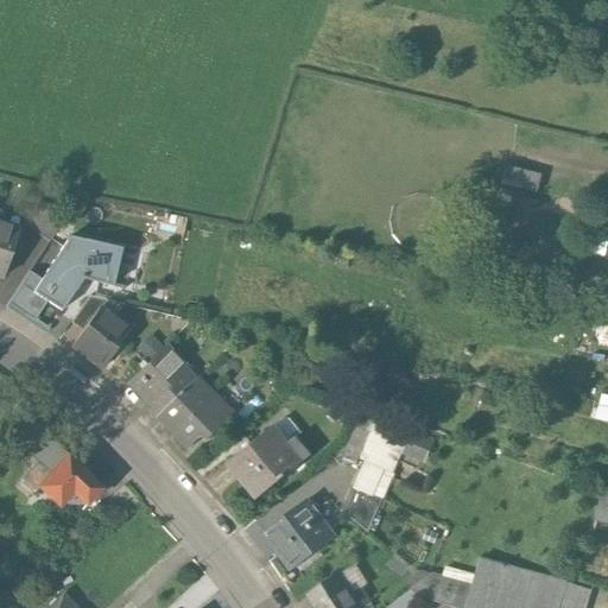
[(64,217),(39,201),(23,226),(48,242),(64,217)]
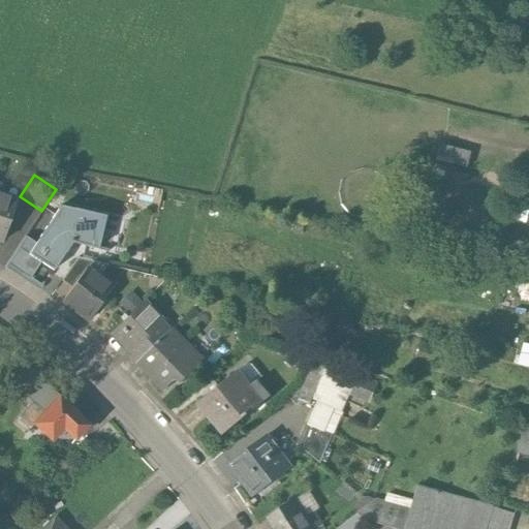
[(0,243),(1,243),(16,200),(0,194),(0,243)]
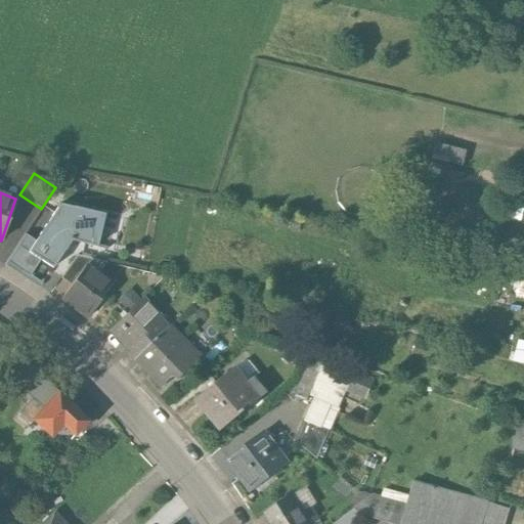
[(40,261),(52,269),(71,242),(97,248),(104,215),(59,205),(35,242),(28,253),(40,261)]
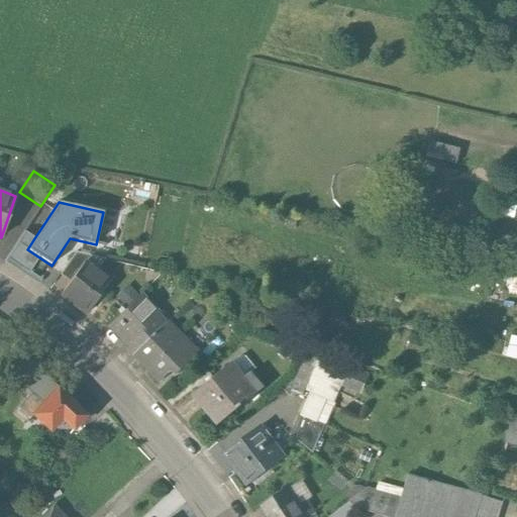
[(34,238),(24,231),(5,262),(39,284),(41,281),(29,272),(39,257),(27,249),(34,238)]
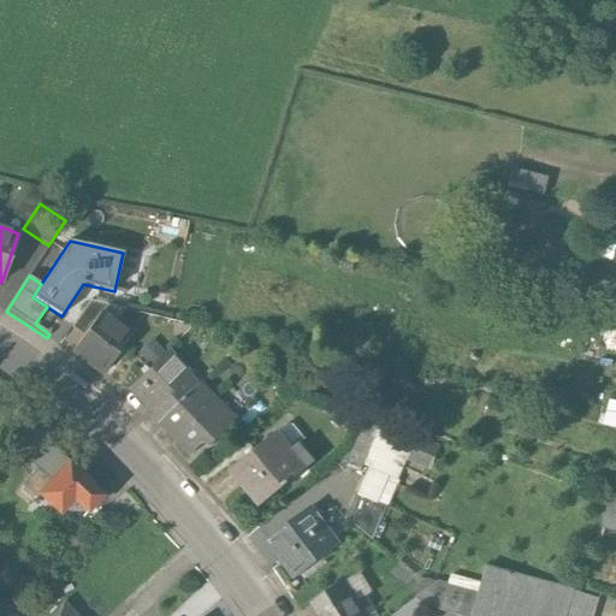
[(90,301),(70,329),(81,337),(98,314),(105,304),(90,301)]
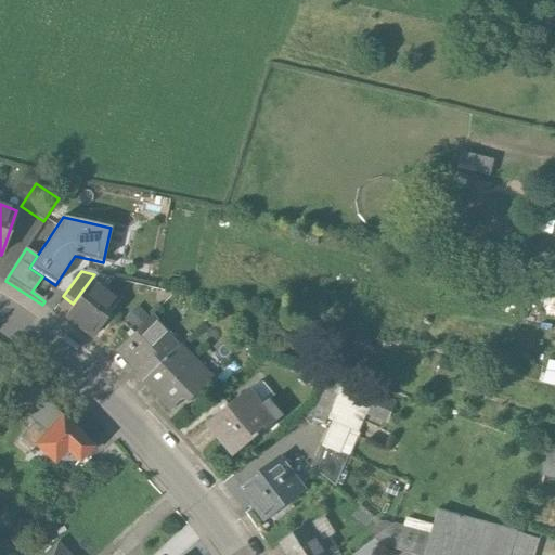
[(99,296),(87,288),(90,284),(88,283),(73,304),(64,318),(91,337),(117,300),(103,291),(99,296)]
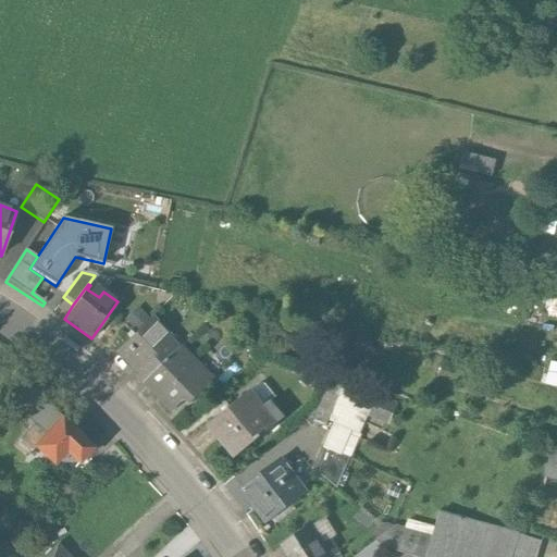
[(149,318),(114,351),(144,383),(180,349),(149,318)]
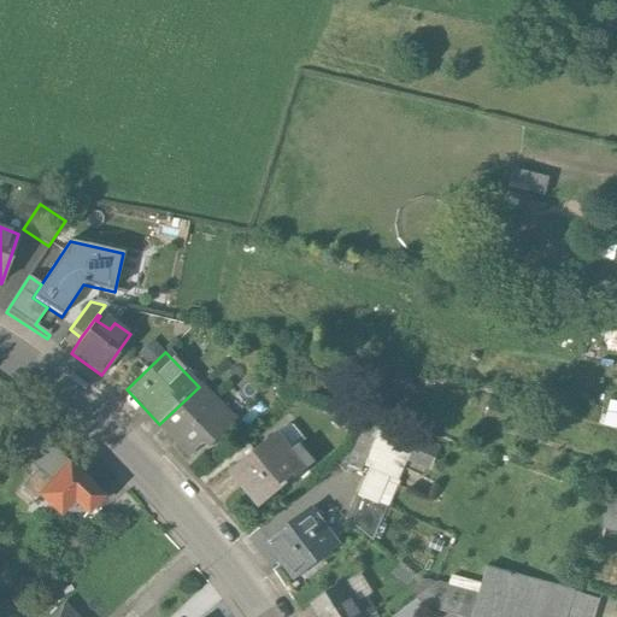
[(236,423),(200,386),(199,387),(159,424),(172,438),(175,435),(192,454),(206,440),(212,447),(236,423)]
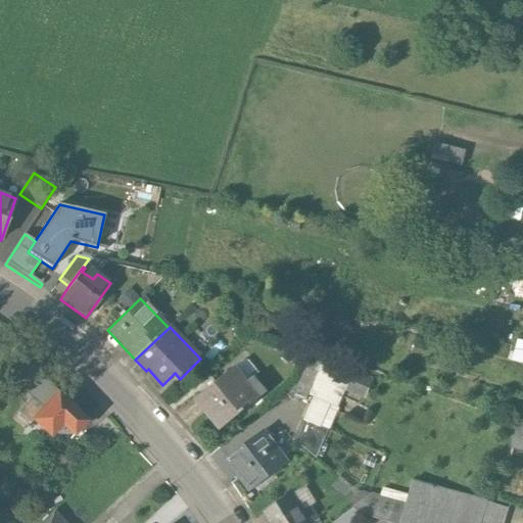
[(307,358),(296,392),(311,397),(295,442),(322,452),(344,387),(365,394),(370,379),(307,358)]
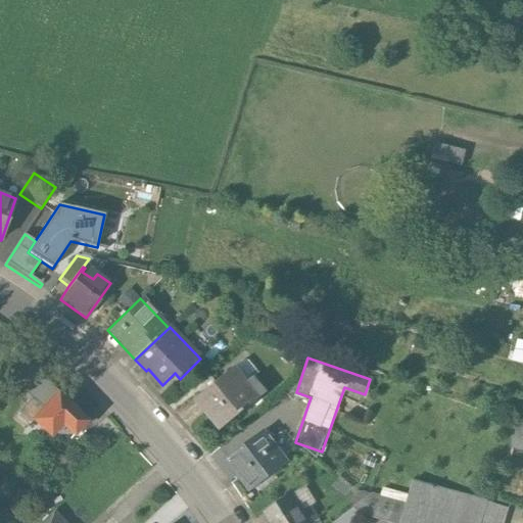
[(235,368),(197,398),(222,429),(266,394),(252,378),(246,382),(235,368)]
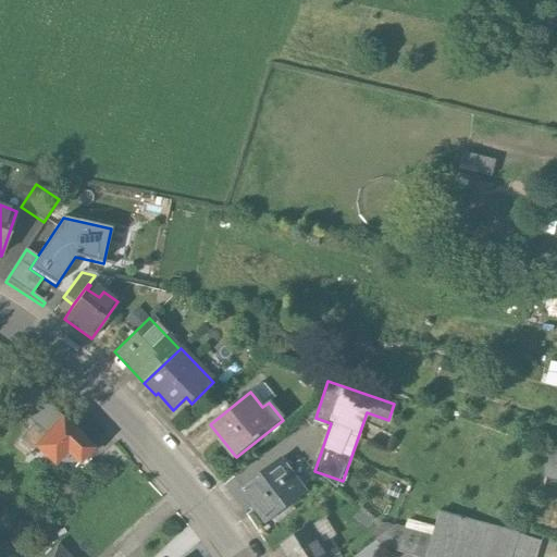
[(91,448),(41,399),(23,419),(29,425),(11,445),(23,456),(33,446),(48,460),(77,462),(91,448)]
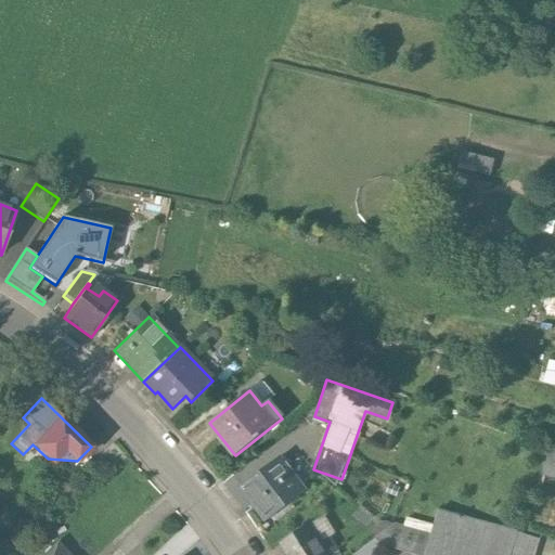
[(281,456),(241,488),(267,521),(304,493),(286,470),(291,468),(281,456)]
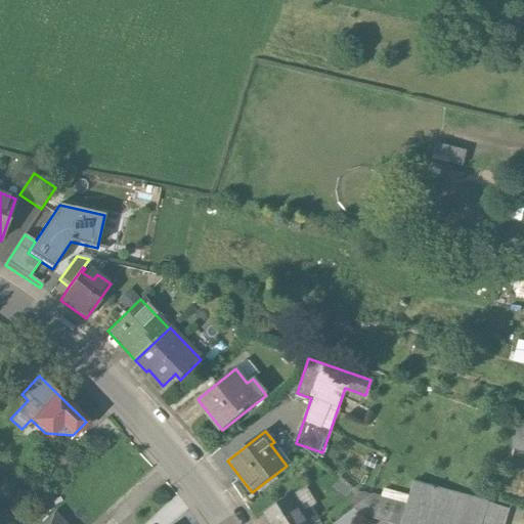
[(490,501),(415,481),(407,505),(477,523),(482,523),(489,503),(490,501)]
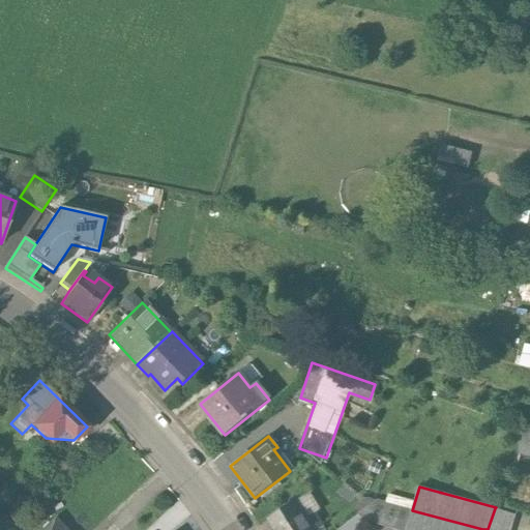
[(308,493),(269,519),(275,529),(316,529),(322,527),(314,513),(319,510),(308,493)]
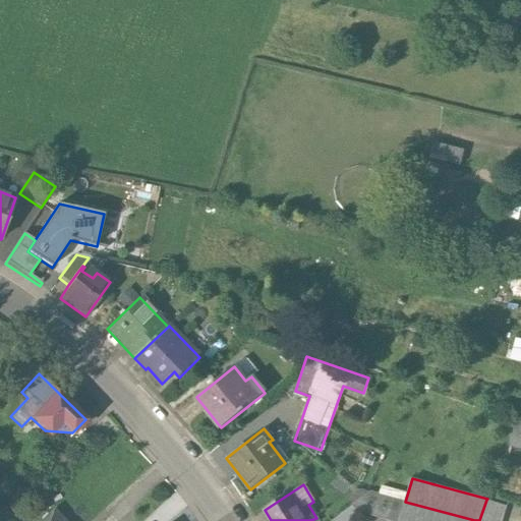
[(399,520),(405,502),(369,493),(352,506),(362,514),(388,520),(399,520)]
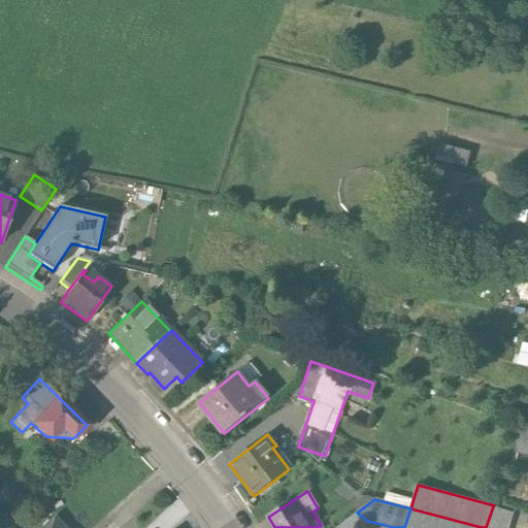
[(509,527),(515,514),(493,506),(486,527),(509,527)]
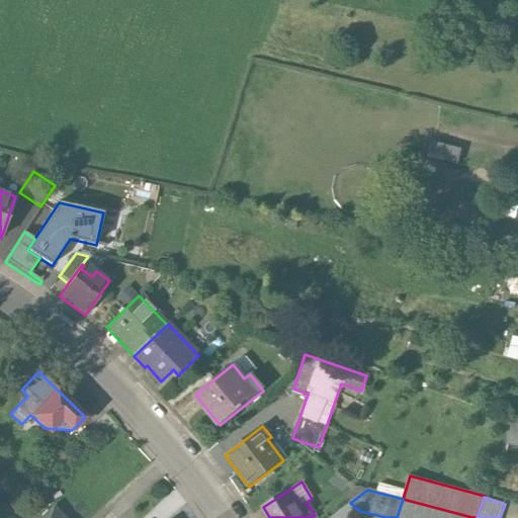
[(471,517),(403,499),(397,517),(471,517)]
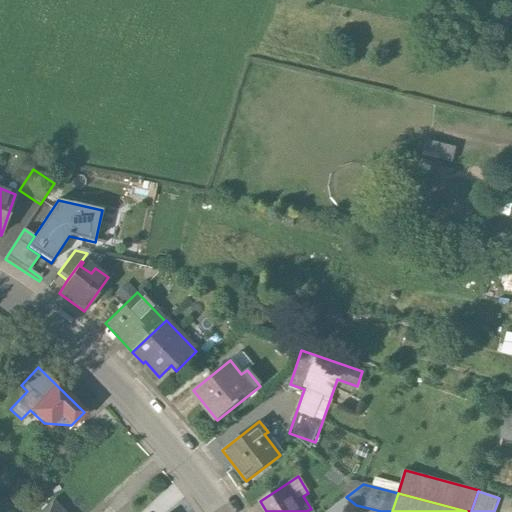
[(61,511),(52,502),(40,511),(61,511)]
